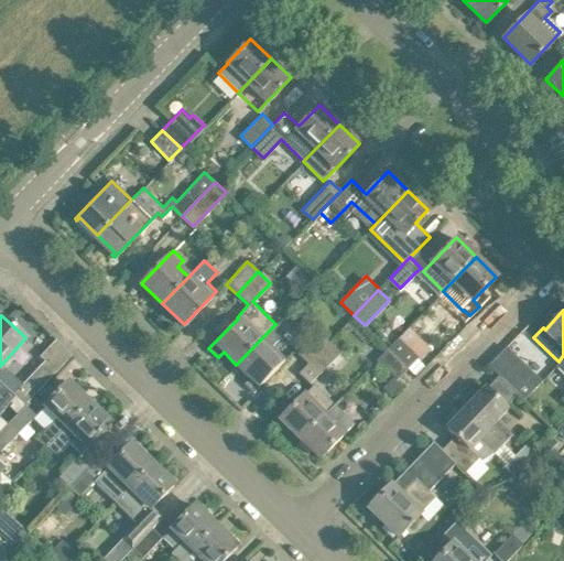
[(280,336),(271,328),(236,365),(249,377),(243,383),(253,391),(283,360),(270,347),(280,336)]
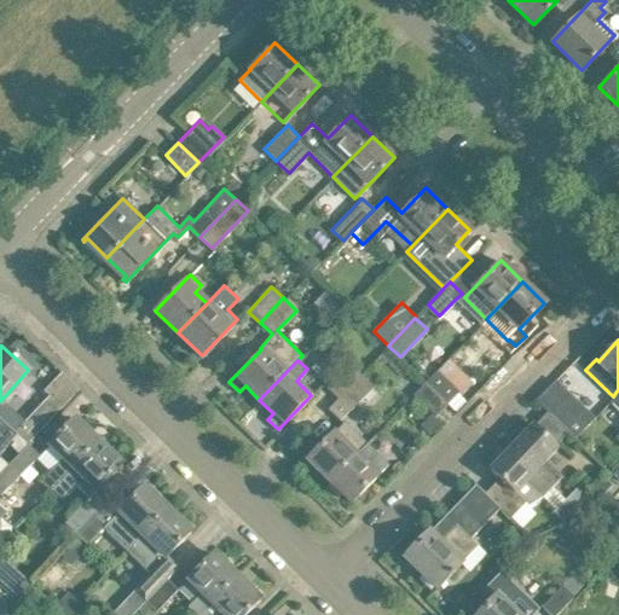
[(325,386),(337,398),(362,373),(350,361),(325,386)]
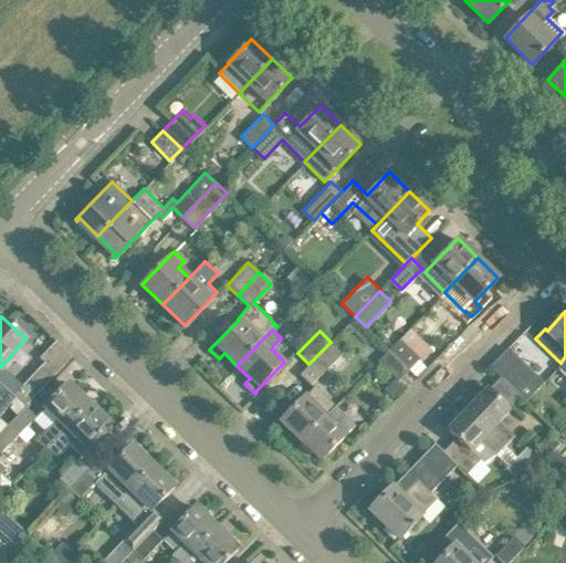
[(418,360),(401,344),(398,340),(388,350),(408,368),(418,360)]
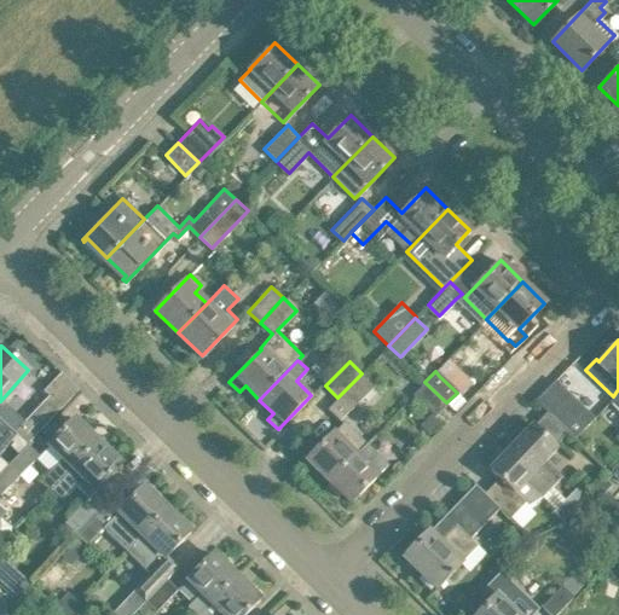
[(350,408),(374,386),(362,373),(337,398),(328,407),(339,418),(350,408)]
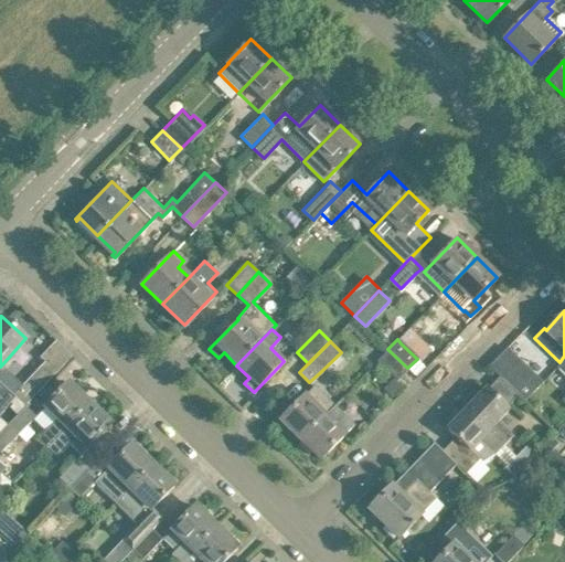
[(397,379),(407,368),(387,349),(377,360),(394,377),(380,390),(390,400),(403,385),(397,379)]
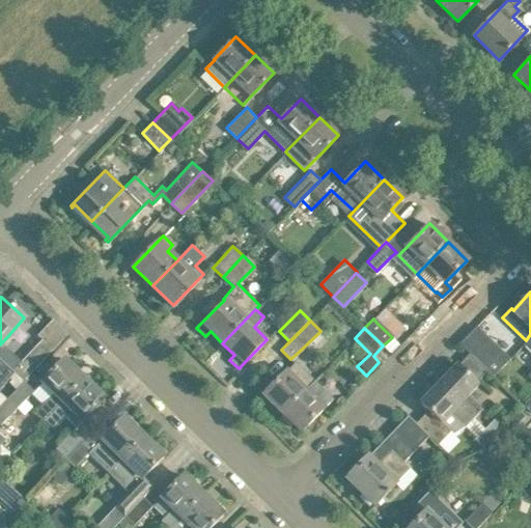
[(510,357),(488,336),(479,345),(501,366),(510,357)]
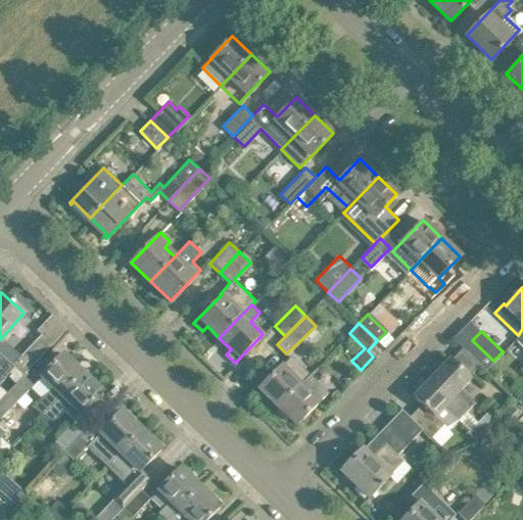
[(42,332),(21,353),(12,345),(4,355),(24,373),(52,342),(42,332)]
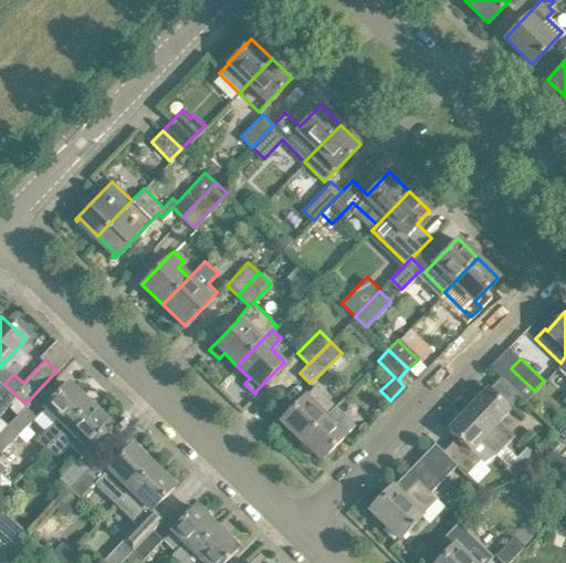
[(525,399),(534,391),(511,368),(502,377),(525,399)]
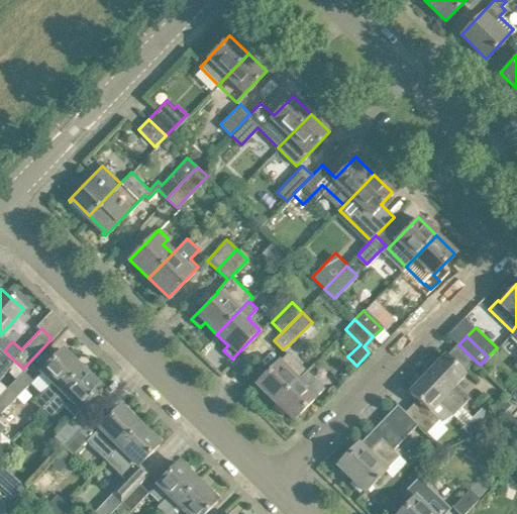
[(42,408),(82,368),(62,349),(40,372),(52,383),(34,400),(42,408)]
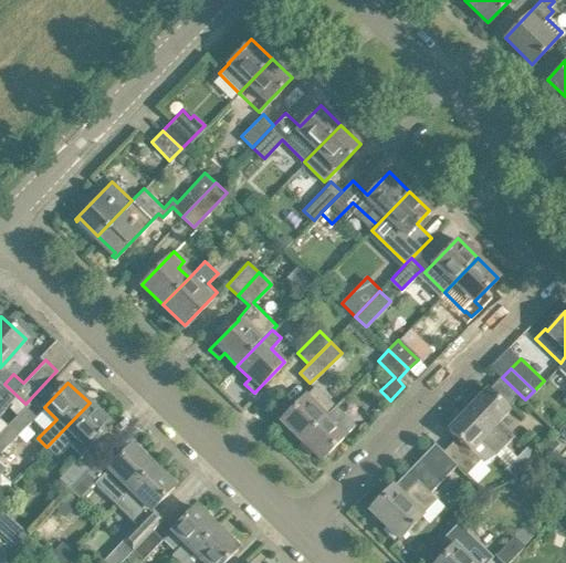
[(301,439),(335,405),(314,385),(281,419),(301,439)]
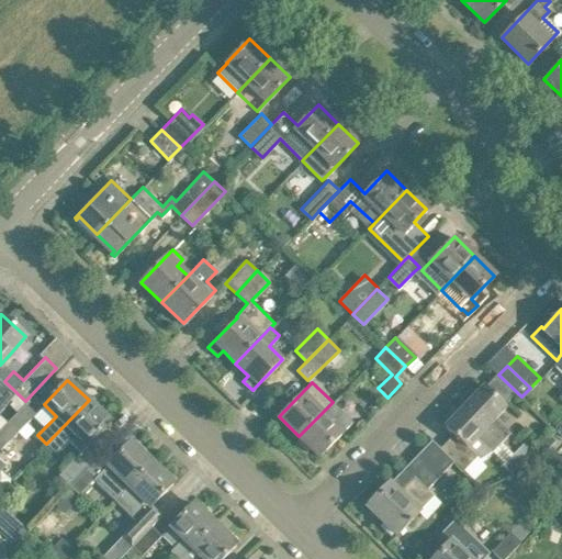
[(505,406),(498,401),(483,386),(463,405),(501,442),(510,432),(495,416),(505,406)]
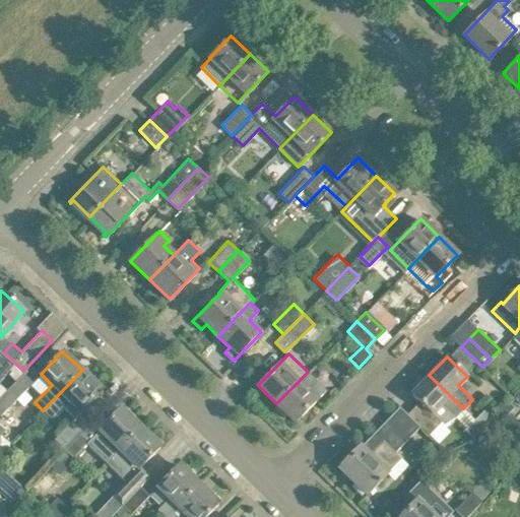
[(64,407),(74,417),(102,389),(82,370),(43,410),(52,419),(64,407)]
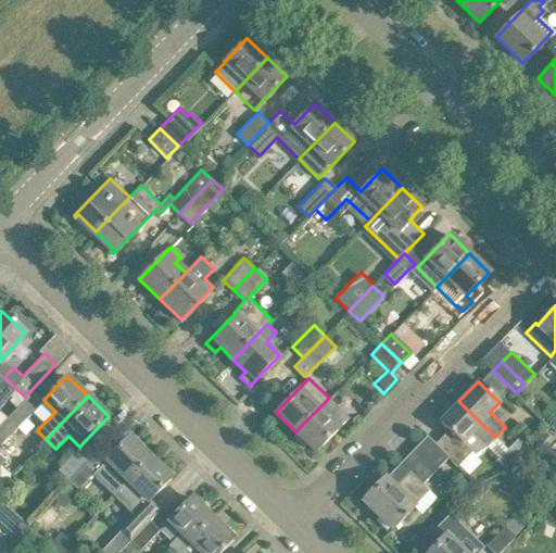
[(349,416),(332,401),(329,398),(295,431),(315,451),(349,416)]
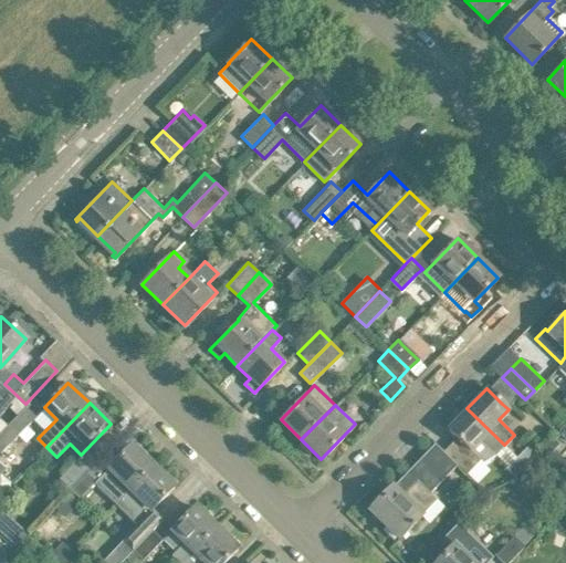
[(0,469),(1,470),(6,466),(0,461),(0,450),(1,451),(35,416),(25,406),(0,431),(0,469)]
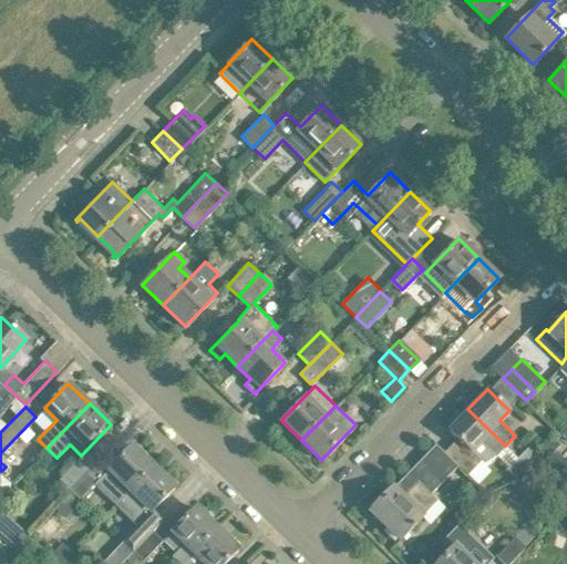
[(496,455),(505,445),(467,409),(449,429),(456,438),(444,451),(467,473),(481,459),(484,462),(496,455)]
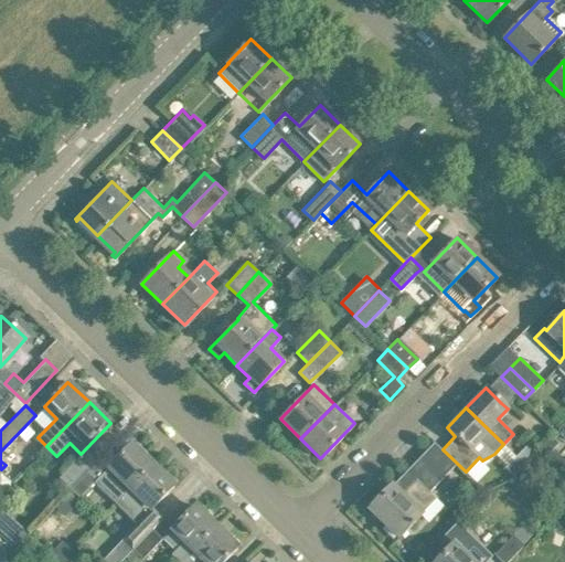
[(554,456),(564,444),(564,422),(556,431),(560,433),(545,447),(554,456)]
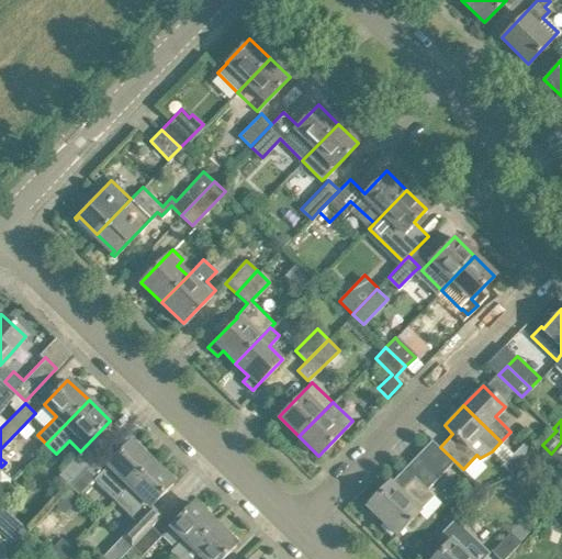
[(93,457),(88,464),(69,483),(81,496),(91,487),(89,483),(93,479),(114,500),(152,461),(143,453),(146,449),(135,439),(132,443),(131,440),(104,468),(93,457)]
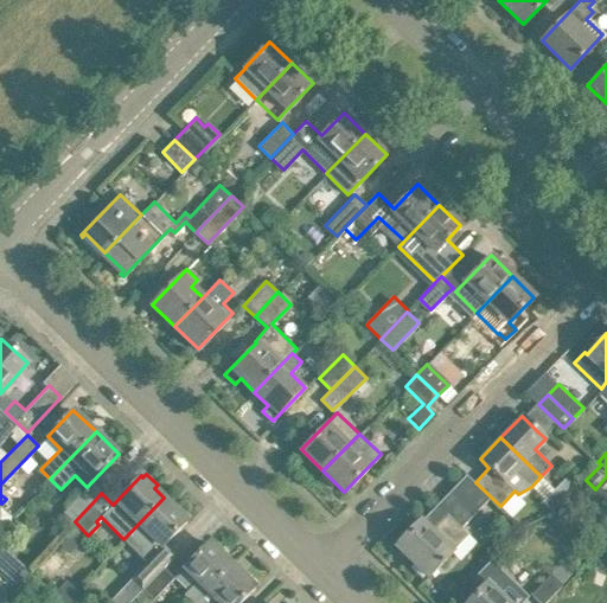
[(470,533),(461,525),(489,496),(466,474),(396,545),(428,576),(452,551),(470,533)]
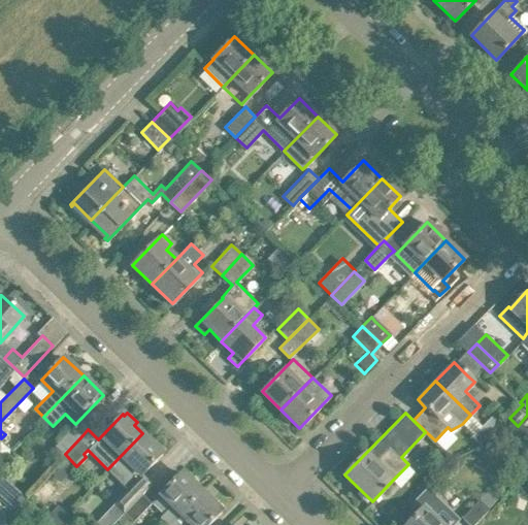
[(482,425),(490,433),(500,423),(492,415),(482,425)]
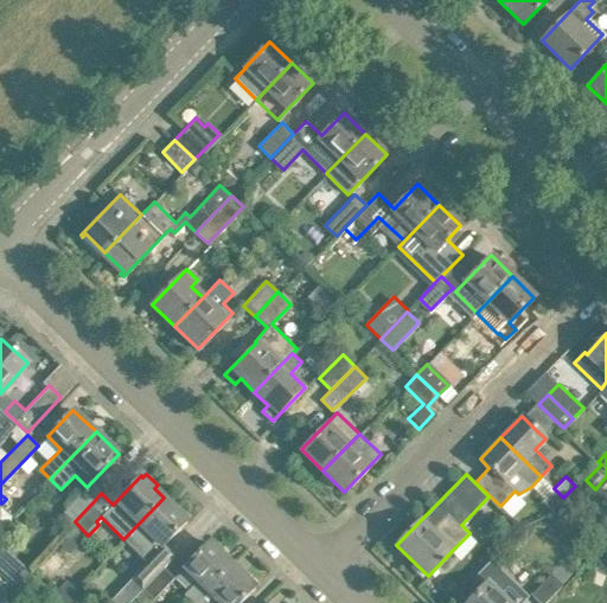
[(554,488),(543,500),(551,508),(554,506),(563,498),(554,488)]
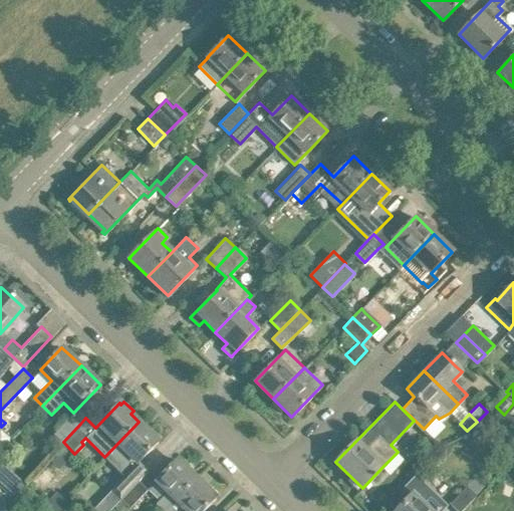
[(63,442),(80,424),(71,415),(53,433),(63,442)]
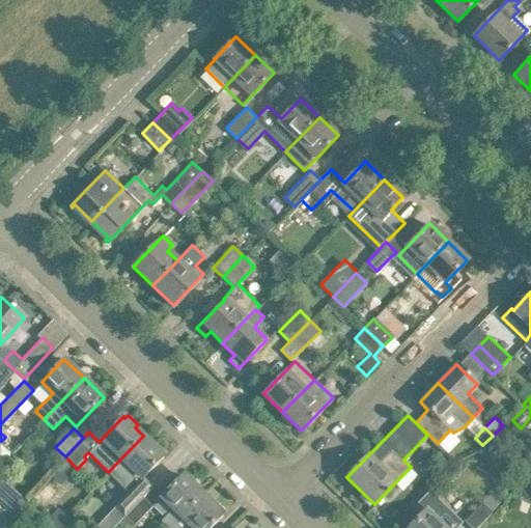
[(123,515),(142,496),(133,487),(163,455),(143,436),(108,472),(129,492),(114,506),(123,515)]
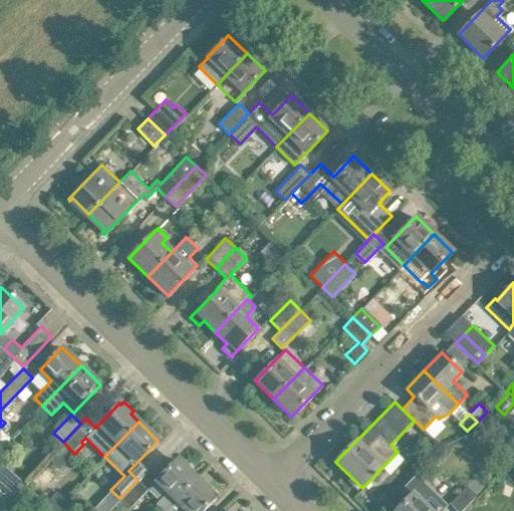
[(162,510),(164,510),(196,478),(177,459),(156,481),(168,493),(156,505),(162,510)]
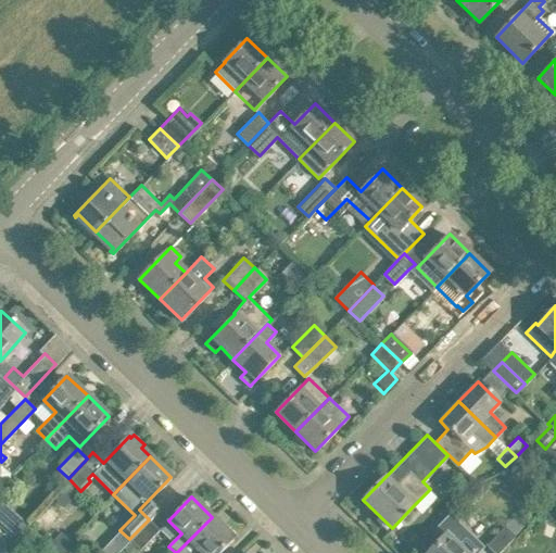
[(217,552),(218,552),(234,538),(212,517),(177,552),(217,552)]
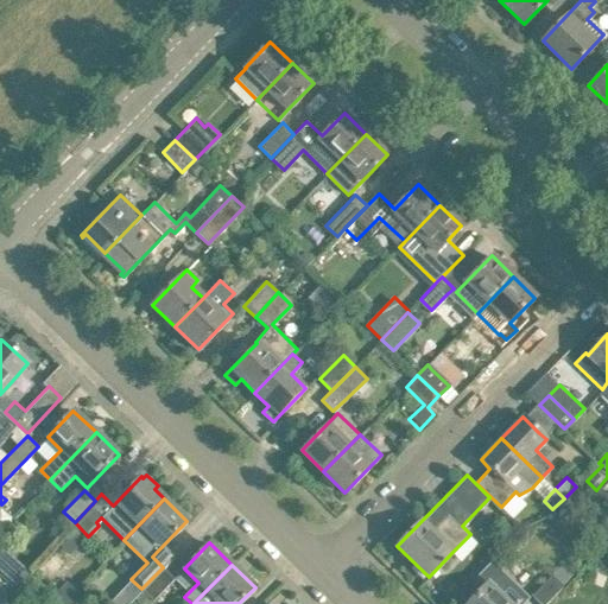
[(175,578),(163,567),(141,589),(153,599),(175,578)]
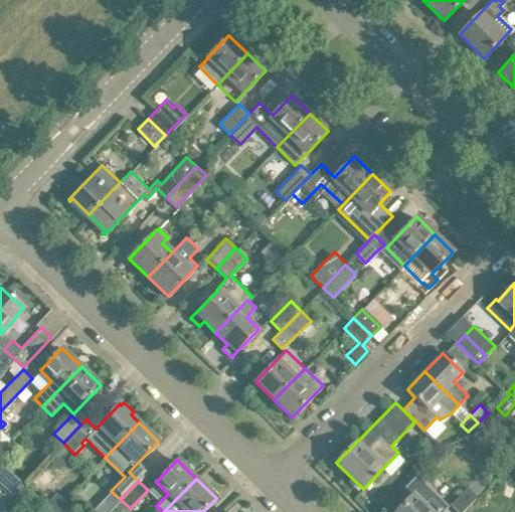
[(431,511),(424,506),(437,494),(425,483),(414,495),(413,494),(396,511),(431,511)]
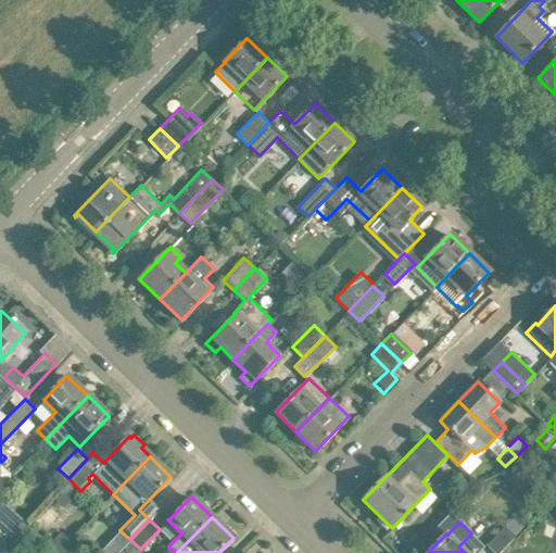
[(504,525),(476,552),(496,552),(515,536),(504,525)]
